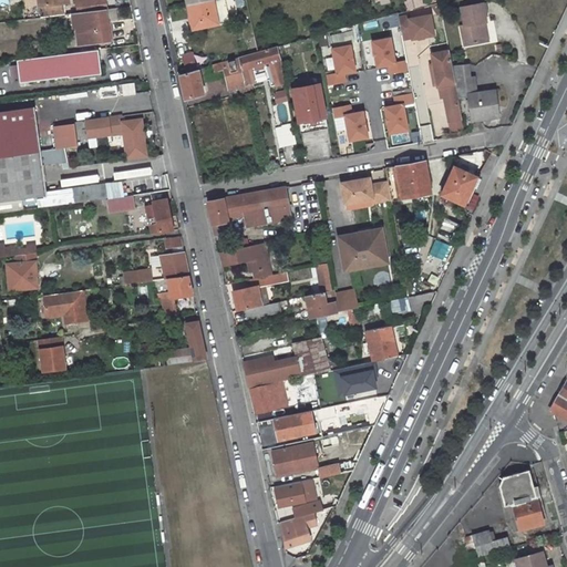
[(39,0),(41,17),(69,13),(68,1),(73,1),(72,0),(39,0)]
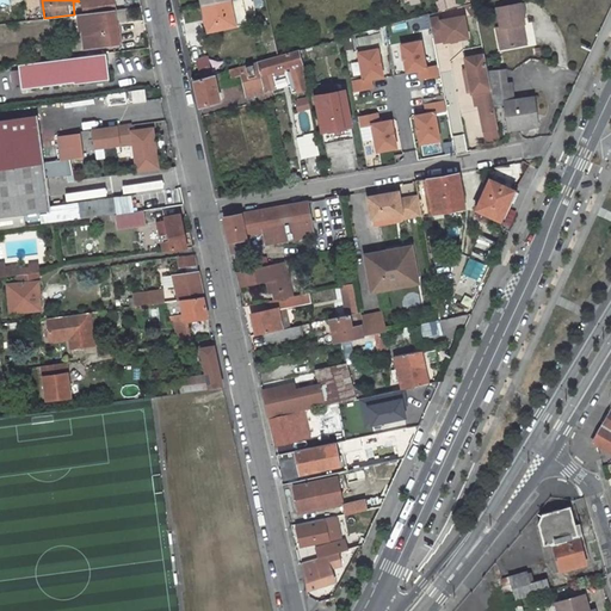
[(117,10),(115,0),(100,0),(98,0),(87,0),(90,12),(117,10)]
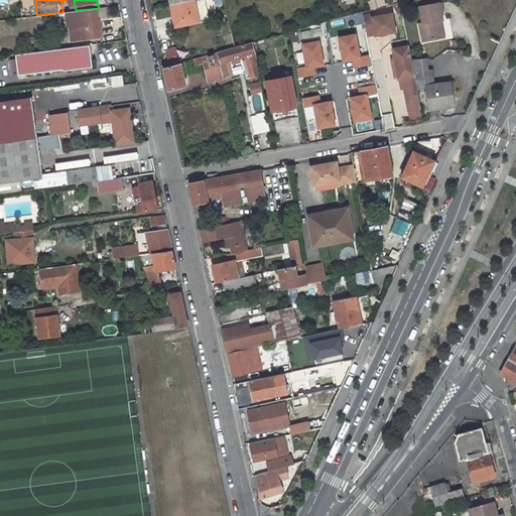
[(174,24),(197,20),(207,18),(205,9),(203,0),(185,0),(170,3),(174,24)]
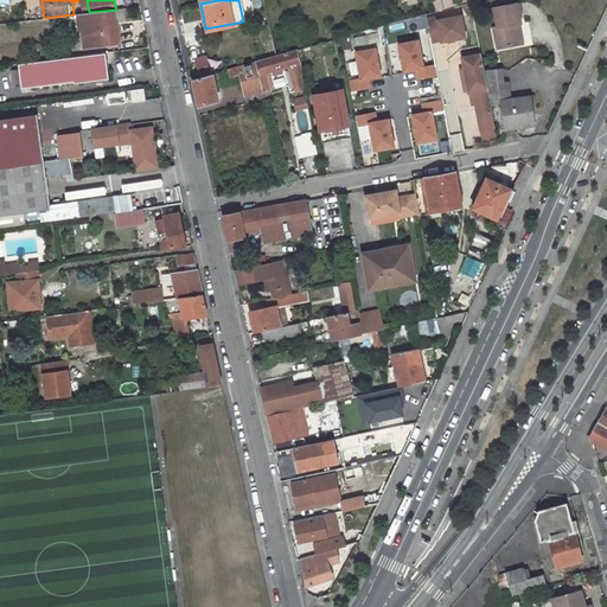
[(250,10),(248,0),(238,0),(241,11),(250,10)]
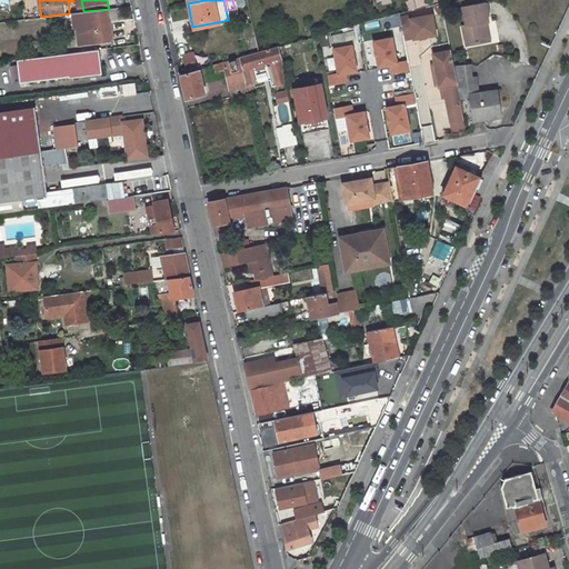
[(440,1),(426,6),(428,15),(442,11),(440,1)]
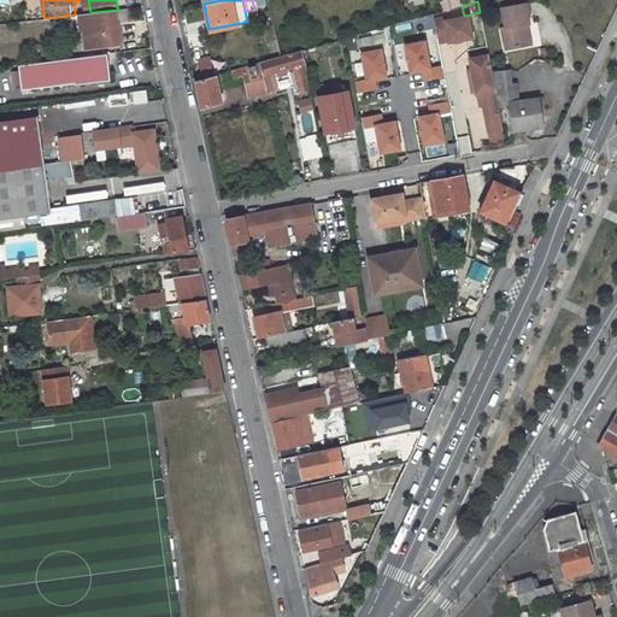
[(528,23),(524,3),(500,7),(504,27),(500,28),(504,50),(527,45),(523,24),(527,23),(528,23)]
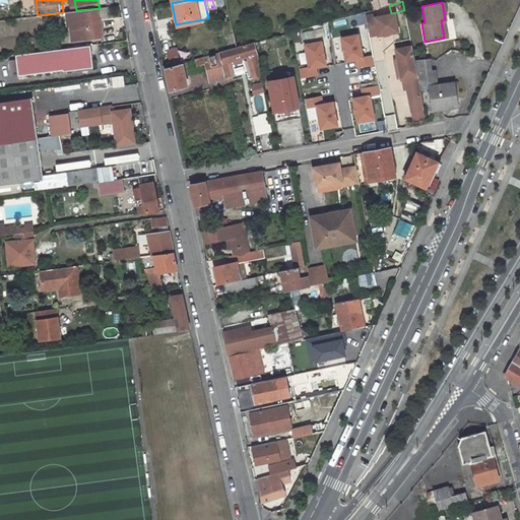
[(100,8),(76,10),(65,12),(67,25),(69,24),(71,41),(100,37),(99,24),(98,18),(100,18),(101,19),(107,18),(106,7),(100,8)]
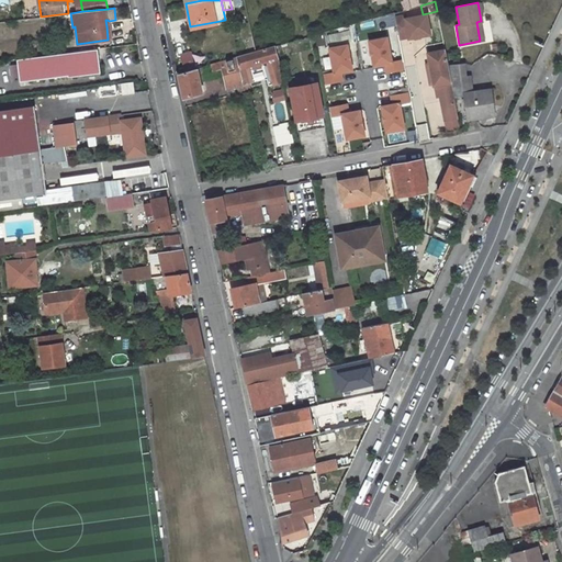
[(404,14),(395,17),(398,38),(408,36),(408,37),(429,32),(426,14),(405,18),(404,14)]
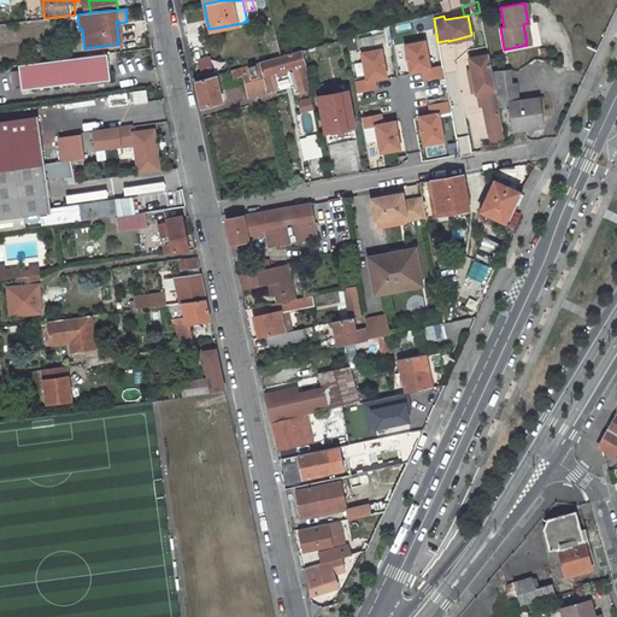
[(432,18),(416,19),(417,29),(433,27),(432,18)]
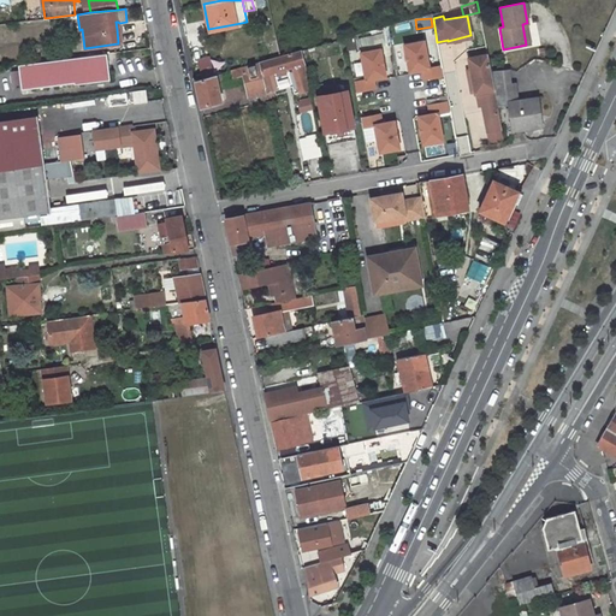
[(362,35),(363,46),(385,43),(385,34),(362,35)]
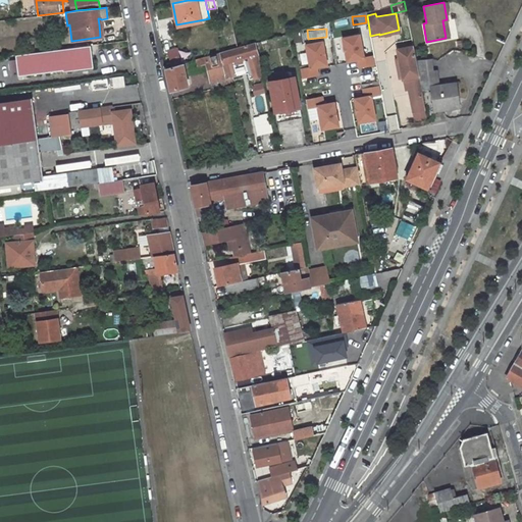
[(359,66),(375,63),(373,55),(364,57),(360,35),(343,38),(348,61),(358,59),(359,66)]
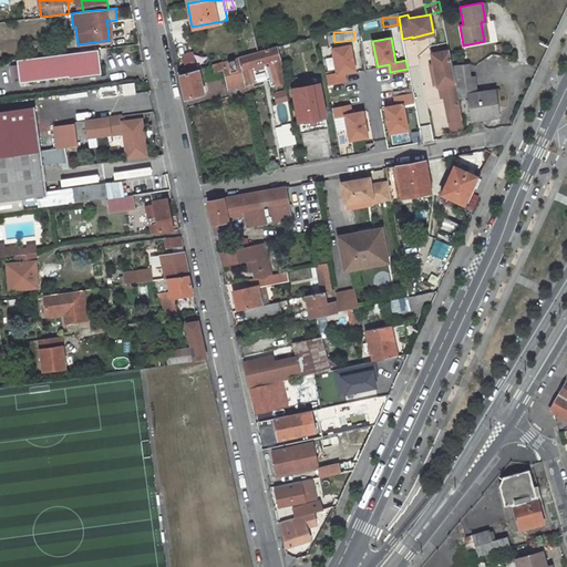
[(326,75),(328,84),(346,81),(343,72),(356,70),(350,44),(332,48),(337,73),(326,75)]
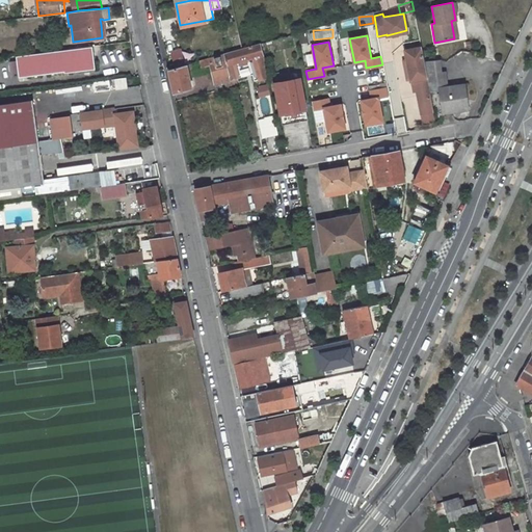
[(261,43),(240,49),(223,53),(230,79),(235,78),(233,63),(262,54),(261,43)]
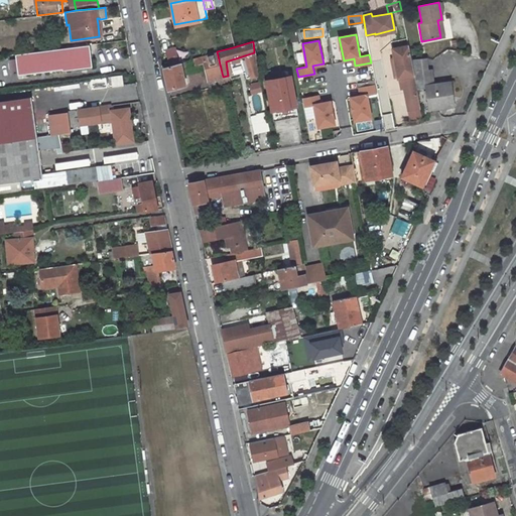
[(60,73),(91,69),(87,45),(13,54),(16,76),(60,70),(60,73)]
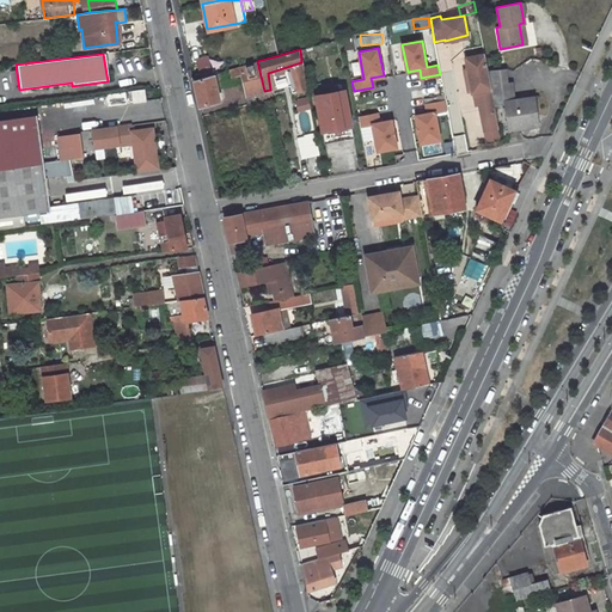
[(484,130),(499,128),(494,104),(489,78),(484,54),(465,57),(467,68),(471,91),(471,92),(473,92),(476,92),(479,104),(484,130)]
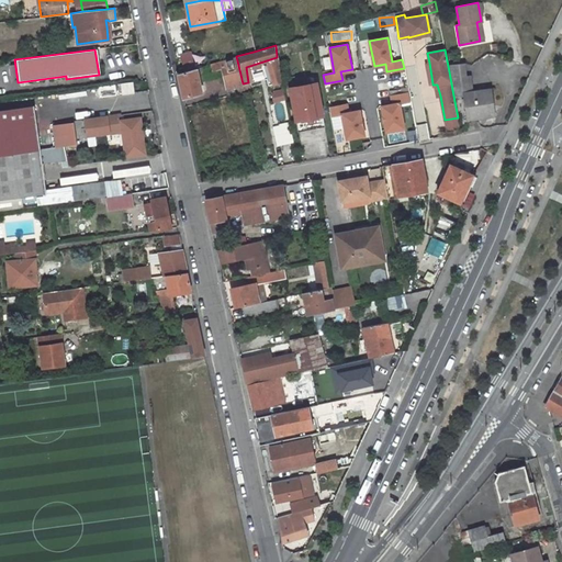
[(244,91),(243,83),(236,56),(211,64),(213,70),(222,67),(227,88),(236,86),(237,93),(244,91)]
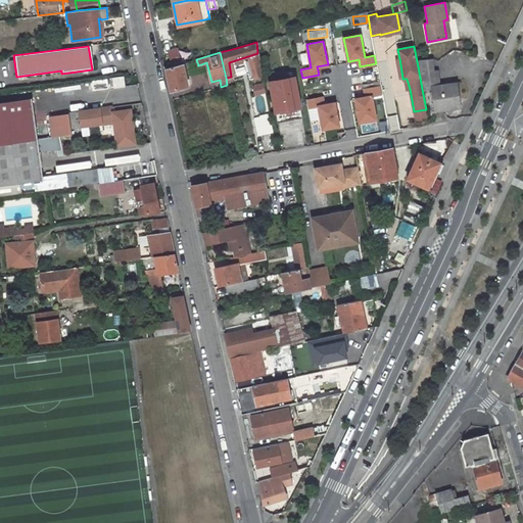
[(165,67),(171,91),(188,87),(183,62),(165,67)]
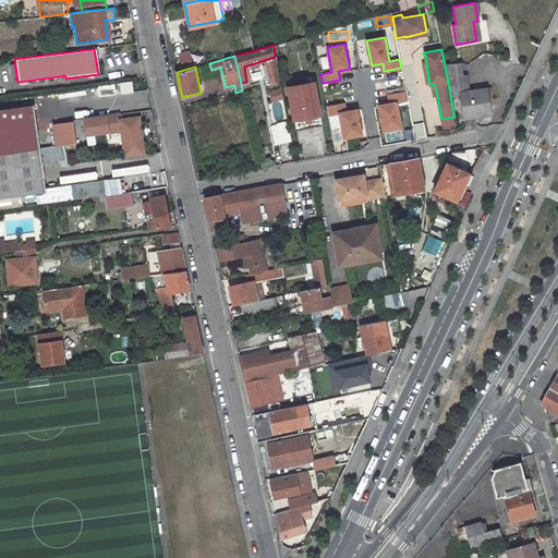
[(274,70),(267,72),(269,81),(279,79),(277,67),(273,68),(274,70)]
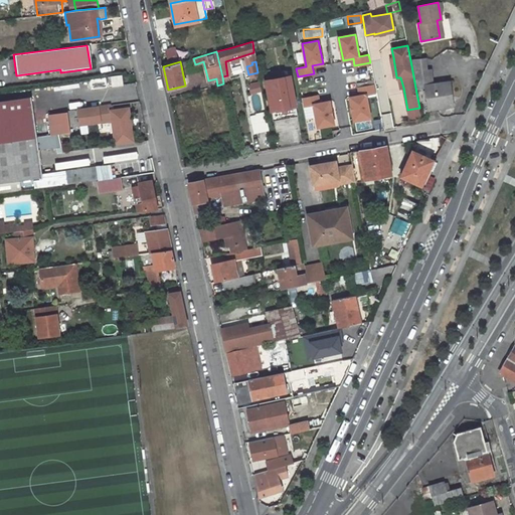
[(447,106),(445,92),(448,92),(446,81),(432,83),(430,68),(413,70),(412,65),(411,65),(415,88),(424,87),(427,109),(447,106)]
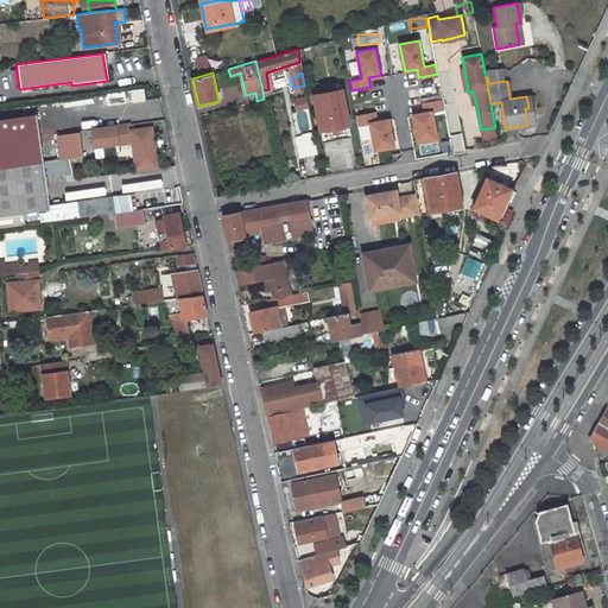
[(130,102),(141,100),(140,89),(124,92),(125,97),(130,97),(130,102)]
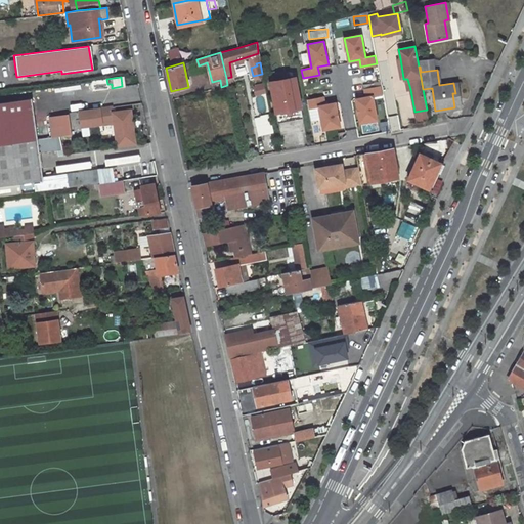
[(271,82),(277,120),(302,116),(295,77),(271,82)]
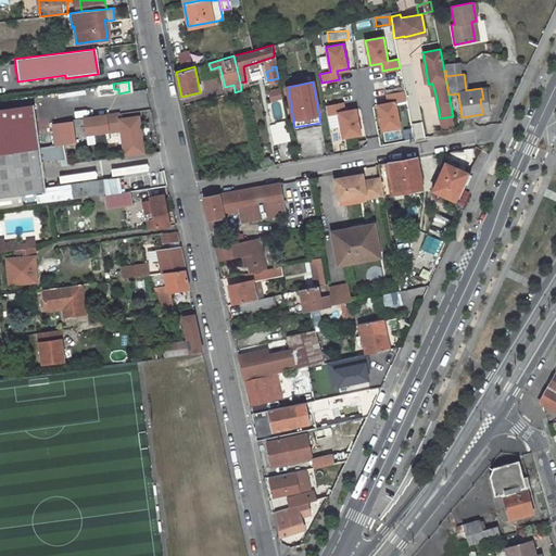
[(225,87),(226,95),(235,92),(234,85),(225,87)]
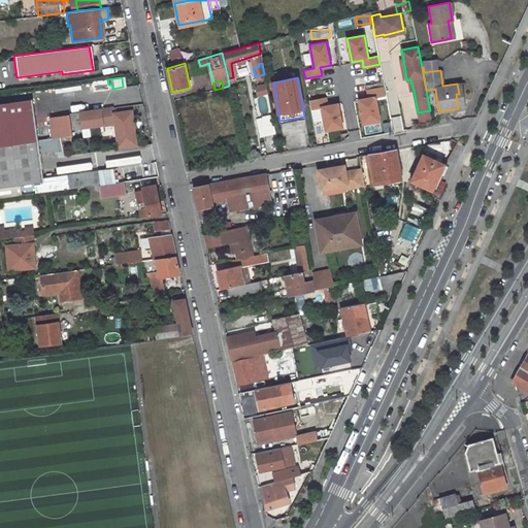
[(256,96),(268,94),(267,83),(254,85),(256,96)]
